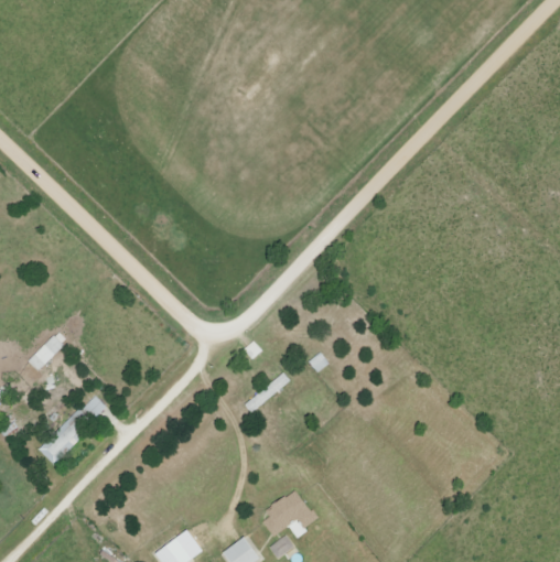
[(70,342),(58,331),(20,367),(31,378),(70,342)]
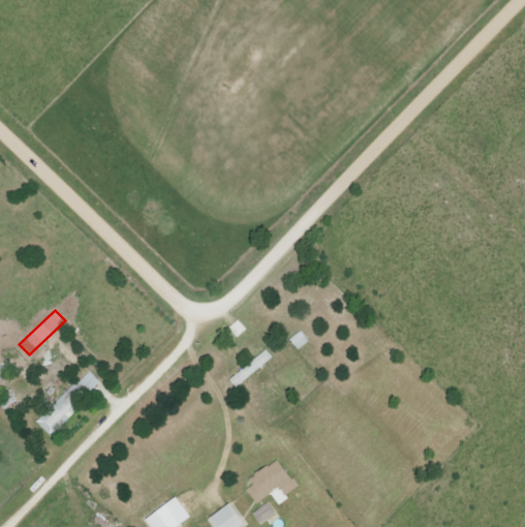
[(246,328),(237,318),(227,328),(237,336),(246,328)]
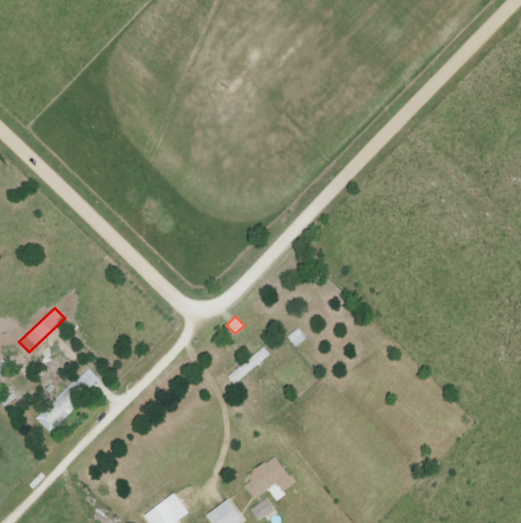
[(294,346),(306,337),(297,327),(286,335),(294,346)]
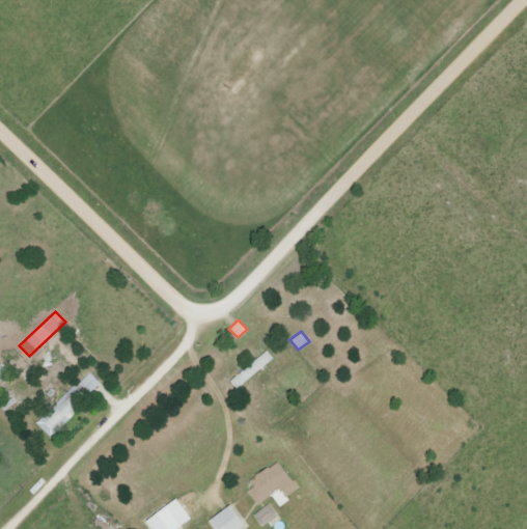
[(274,357),(267,350),(230,380),(237,387),(274,357)]
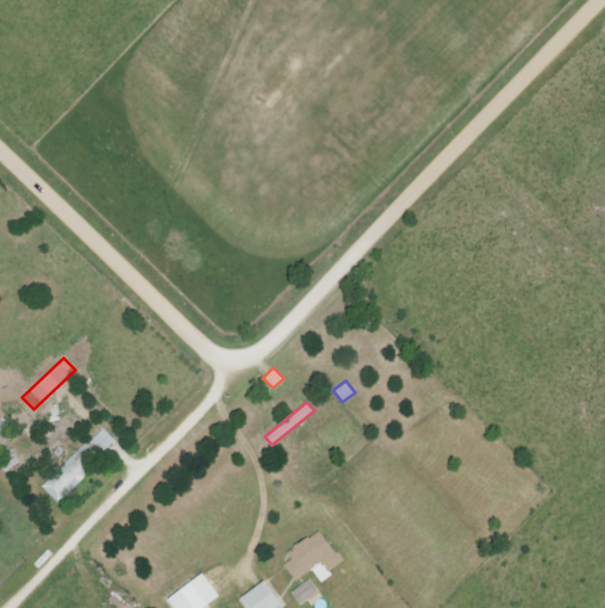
[(101,453),(116,440),(104,427),(89,441),(101,453)]
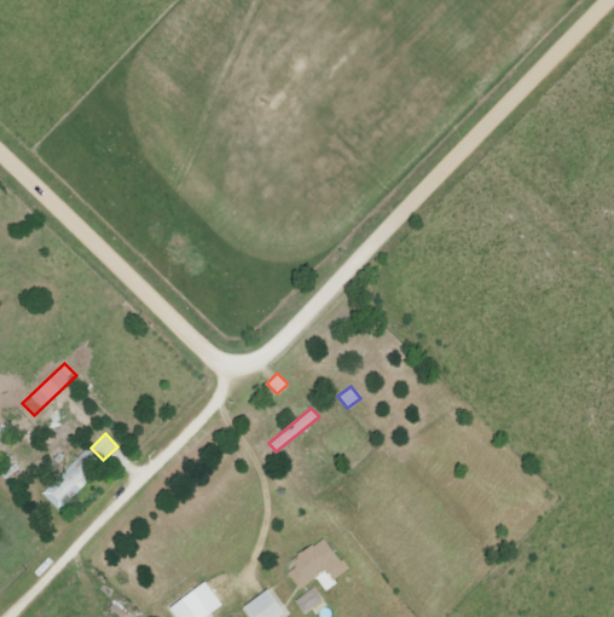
[(58,509),(90,482),(74,463),(42,492),(58,509)]
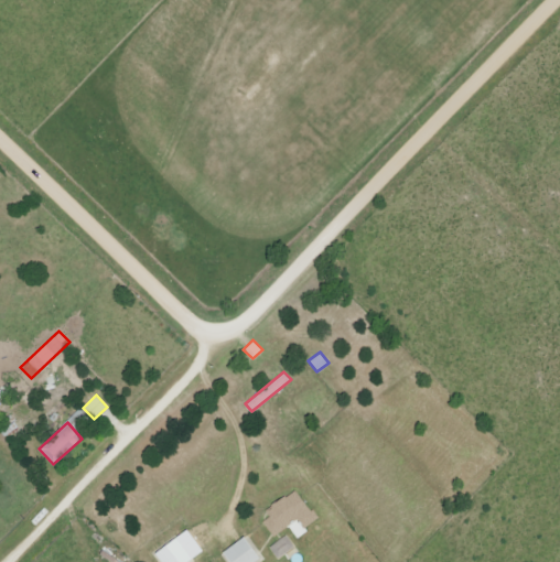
[(273,536),(298,518),(304,528),(319,518),(297,489),(259,517),(273,536)]
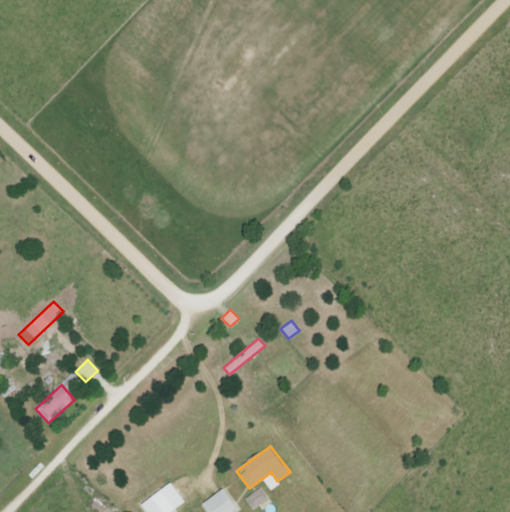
[(144,502),(149,511),(174,511),(188,504),(175,483),(144,502)]
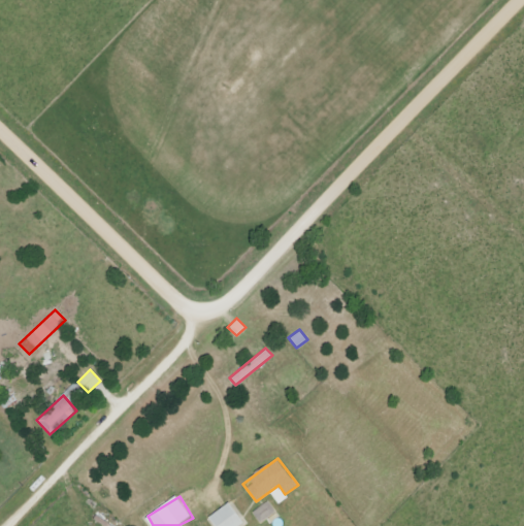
[(240,525),(246,523),(231,501),(210,516),(217,525),(240,525)]
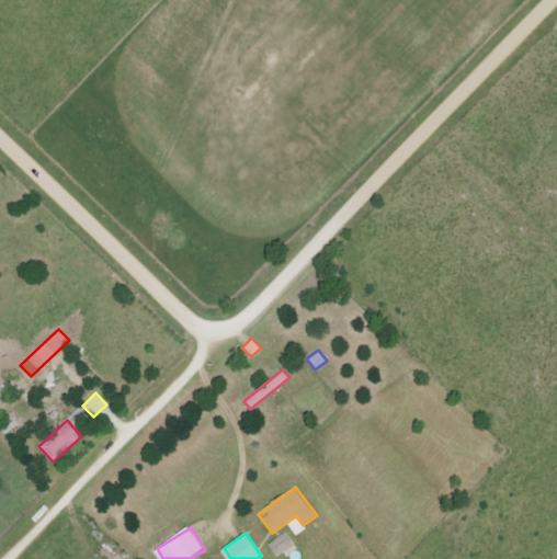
[(269,542),(275,554),(292,545),(284,533),(269,542)]
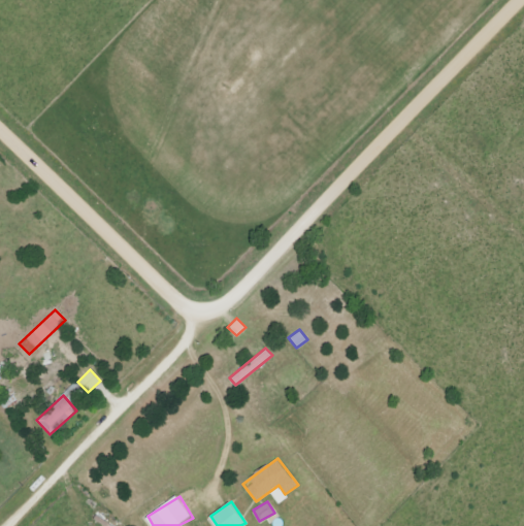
All buildings are outlined.
